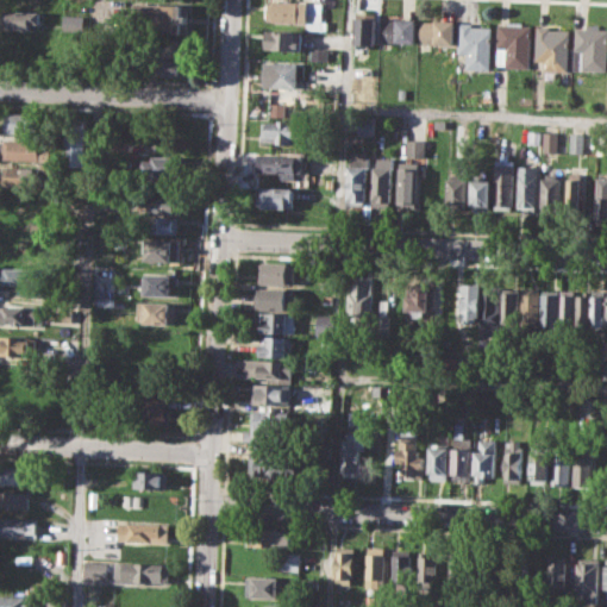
[(264,7),(273,7),(273,2),(306,4),(305,16),(317,16),(317,26),(269,24),(269,20),(263,20),(264,7)]
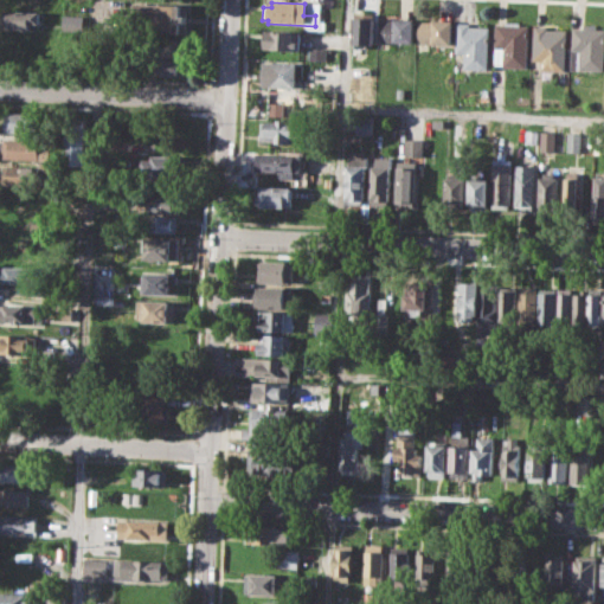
[(134,5),(186,6),(185,36),(133,34),(134,5)]
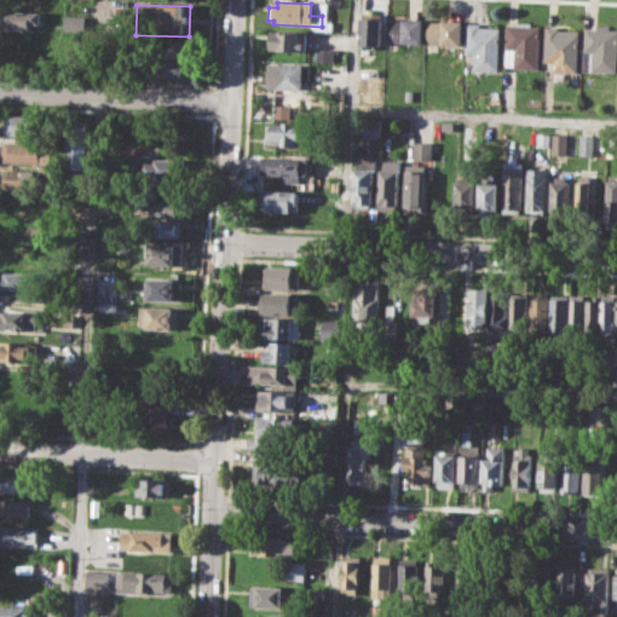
[(1,12),(41,15),(40,33),(0,30),(1,12)]
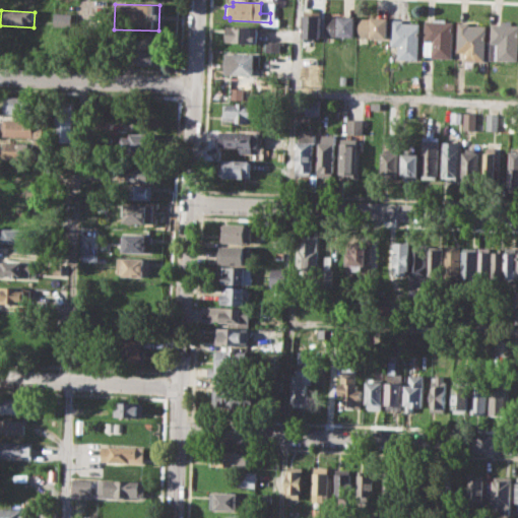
[(302,12),(322,13),(321,40),(301,39),(302,12)]
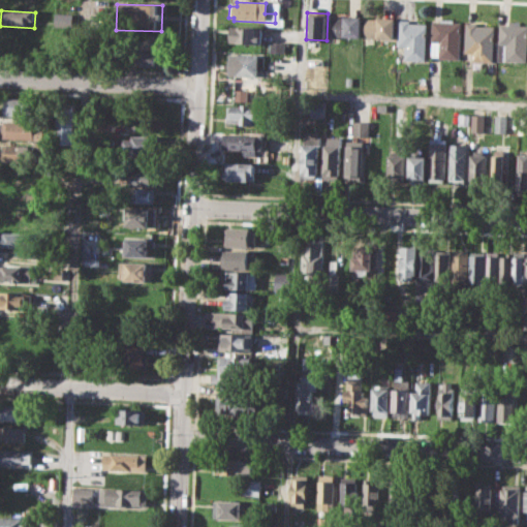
[(53,14),(70,14),(70,29),(53,28),(53,14)]
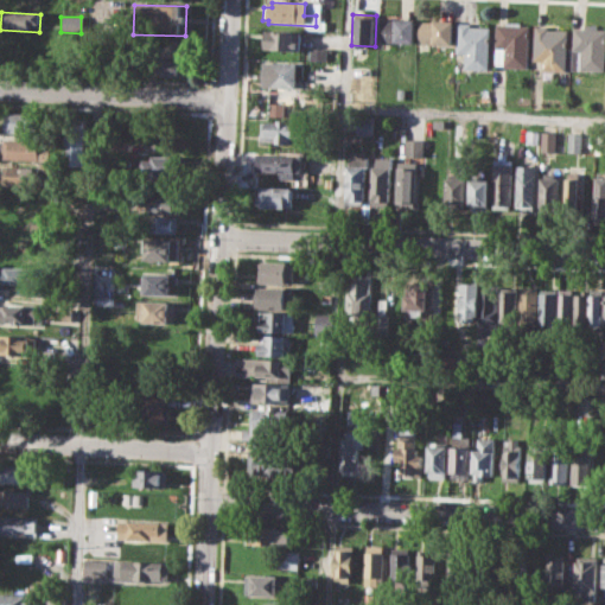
[(379,20),(413,23),(412,45),(377,43),(379,20)]
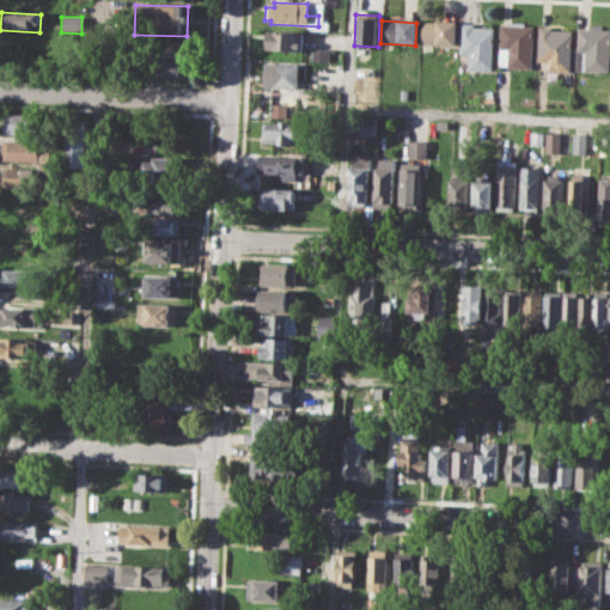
[(421,22),(456,23),(455,47),(420,44),(421,22)]
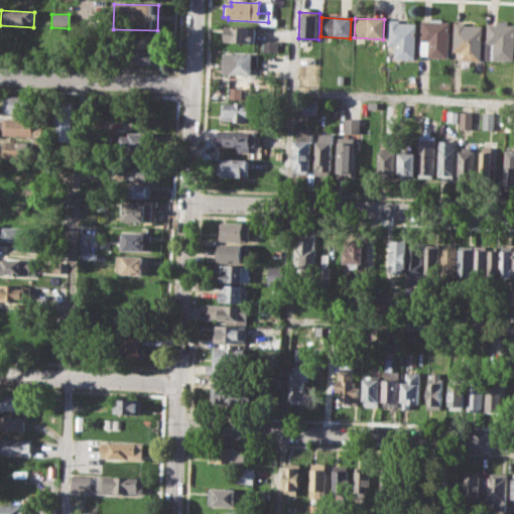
[(387,20),(399,20),(399,24),(416,24),(415,60),(393,59),(394,46),(386,46),(387,20)]
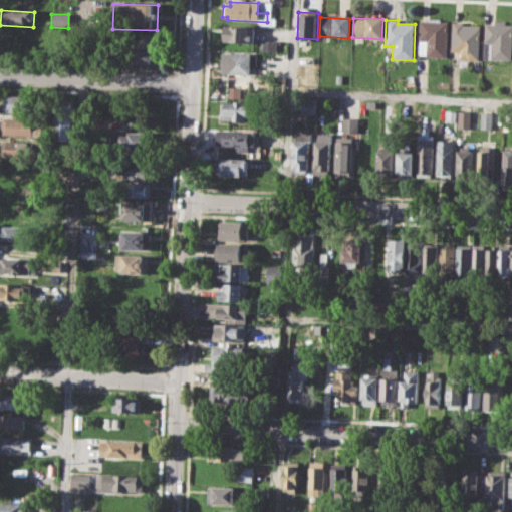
[(419,22),(446,23),(445,58),(417,57),(419,22)]
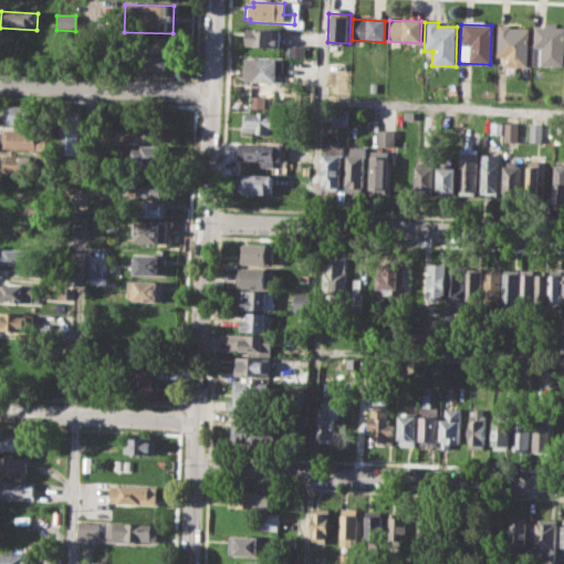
[(497,25),(510,25),(510,30),(528,31),(525,68),(513,68),(513,75),(504,75),(505,58),(495,58),(497,25)]
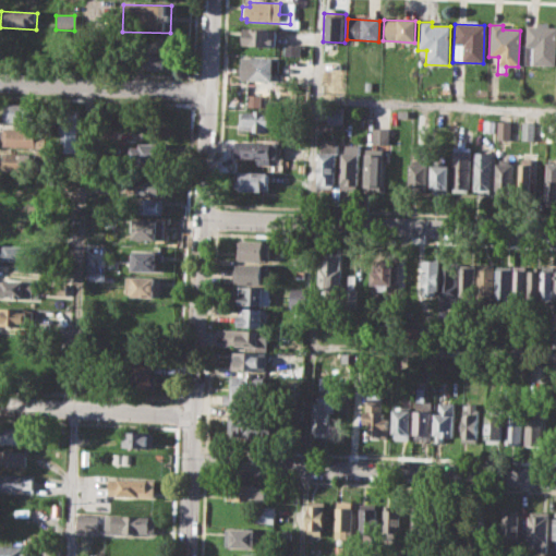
[(527,27),(555,28),(554,67),(526,65),(527,27)]
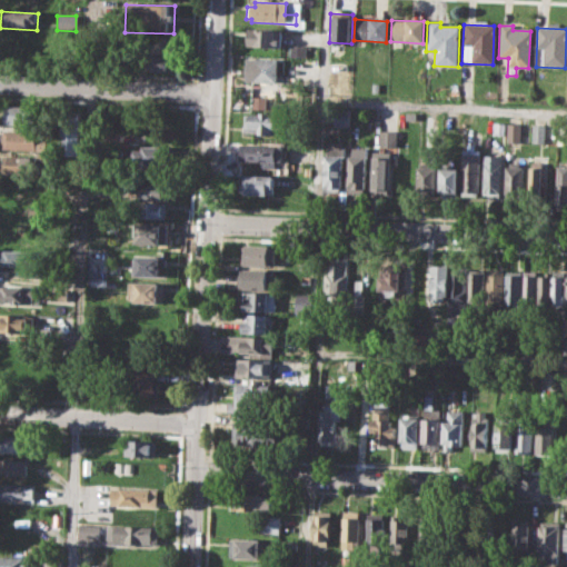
[(246,31),(285,31),(284,48),(246,48),(246,31)]
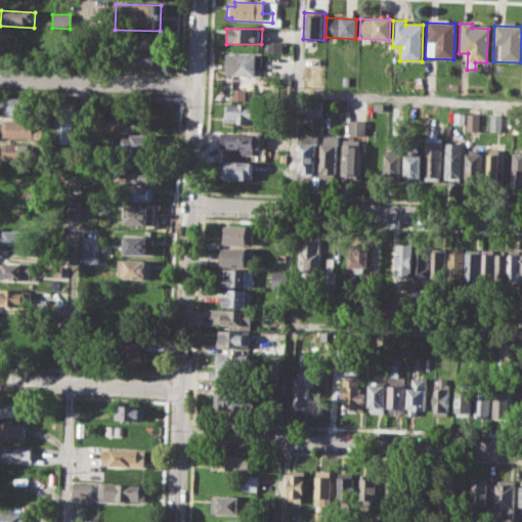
[(127,34),(160,36),(160,50),(126,49),(127,34)]
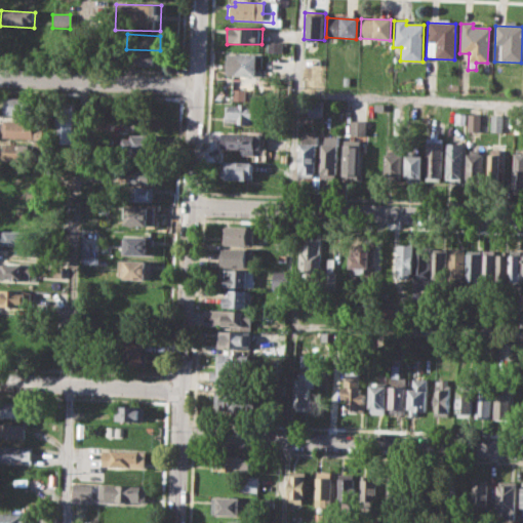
[(124,52),(159,54),(158,68),(123,66),(124,52)]
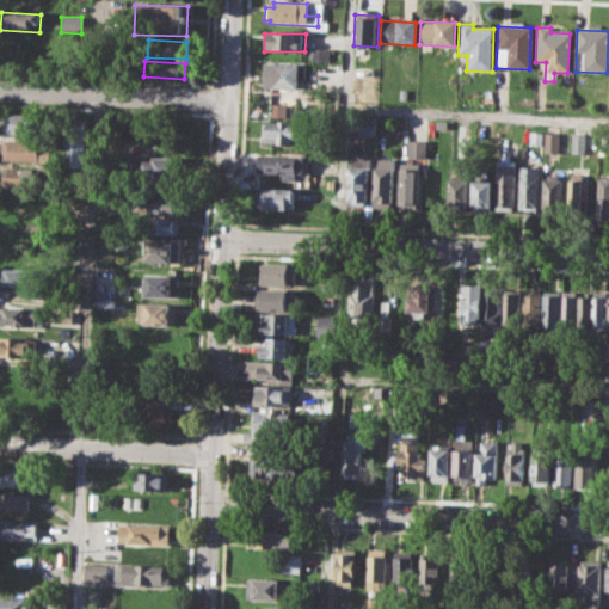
[(268,63),(305,65),(305,90),(262,88),(262,72),(266,72),(268,63)]
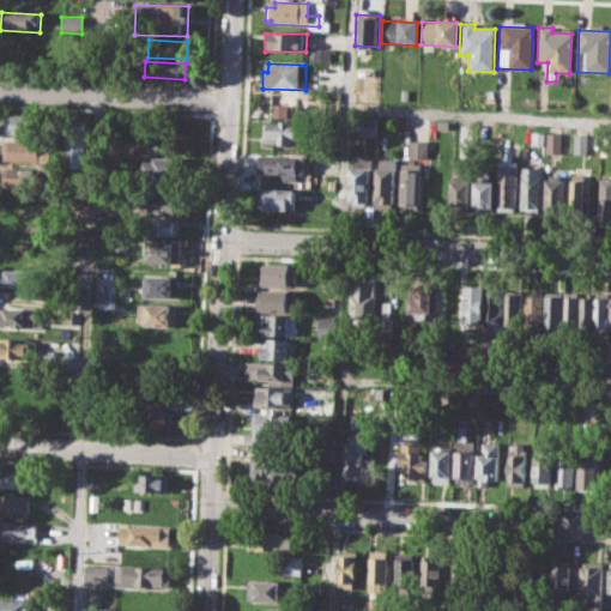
[(4,115),(44,118),(43,137),(2,134),(4,115)]
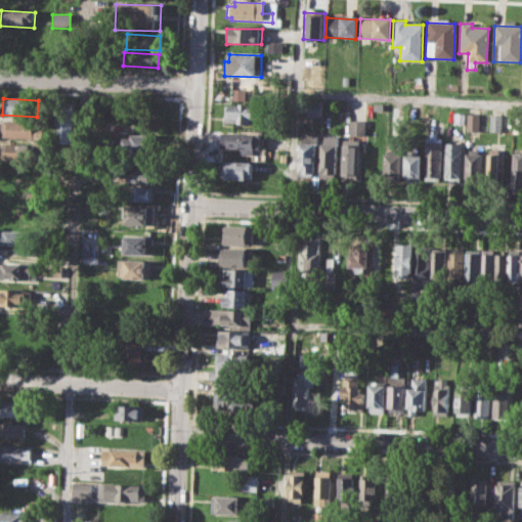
[(306,101),(319,101),(319,119),(306,119),(306,101)]
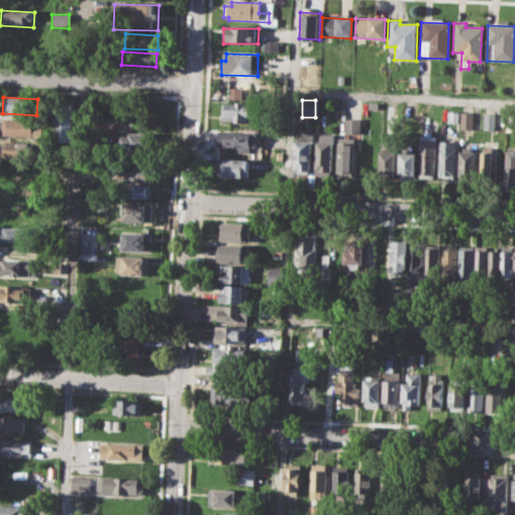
[(55,101),(73,102),(71,143),(53,142),(55,101)]
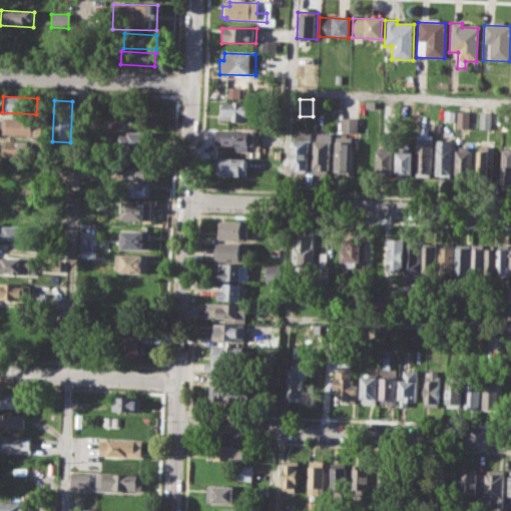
[(219,102),(253,104),(253,117),(244,116),(244,122),(218,121),(219,102)]
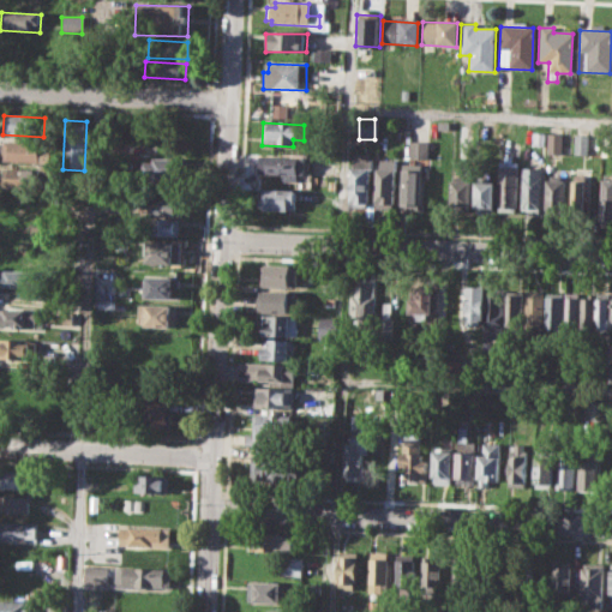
[(531,133),(544,133),(543,148),(531,148),(531,133)]
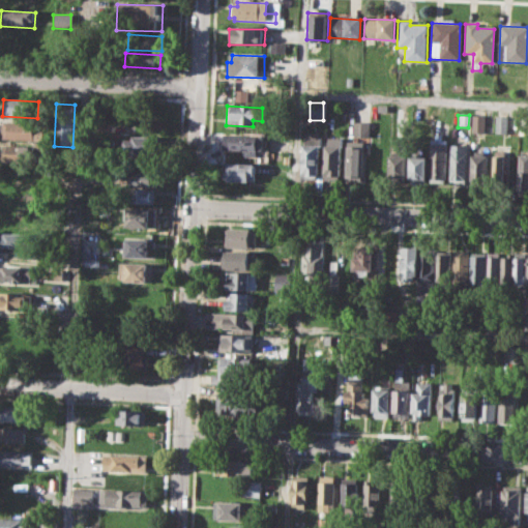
[(472,116),(482,116),(482,134),(471,134),(472,116)]
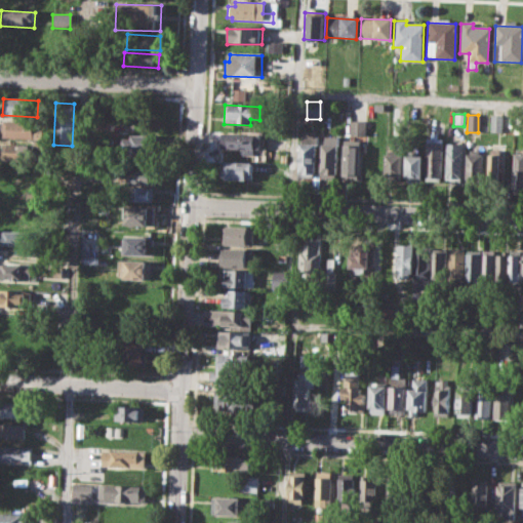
[(490,116),(500,116),(500,131),(491,132),(490,116)]
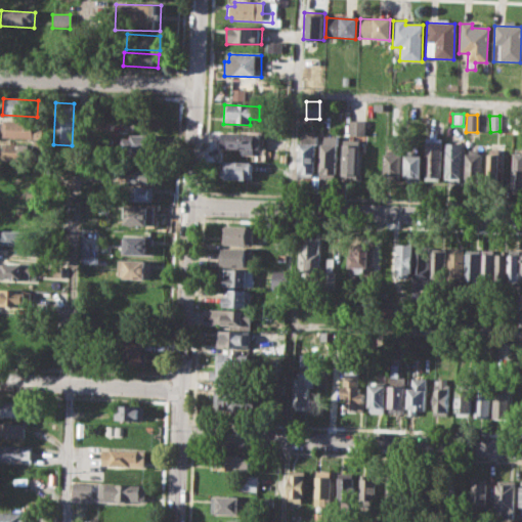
[(0,122),(34,124),(34,128),(42,128),(41,140),(0,138),(0,122)]
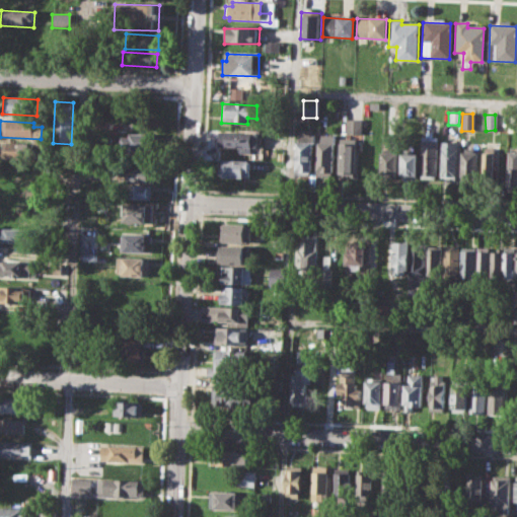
[(344,121),(360,121),(360,136),(344,136),(344,121)]
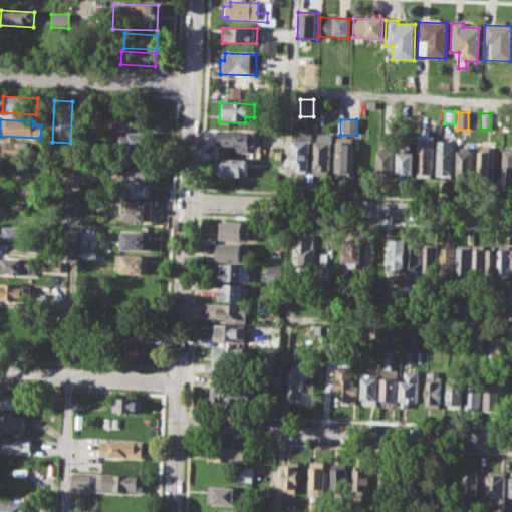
[(216,131),(249,132),(249,147),(215,146),(216,131)]
